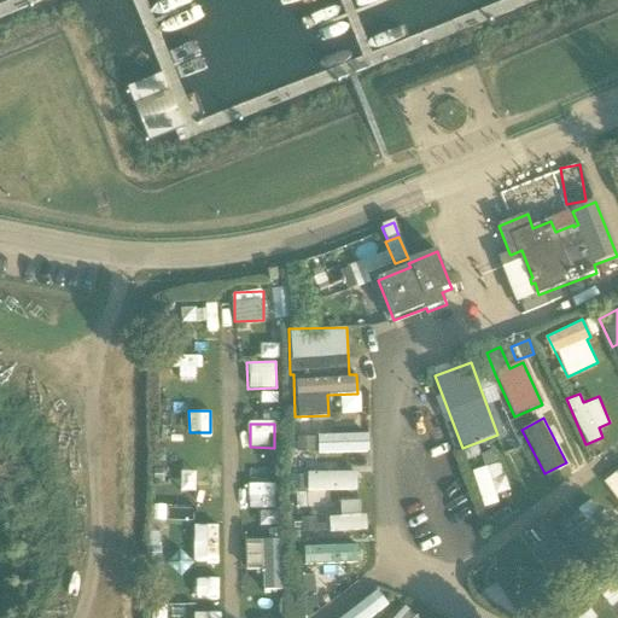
[(297,438),(297,453),(316,453),(316,438),(297,438)]
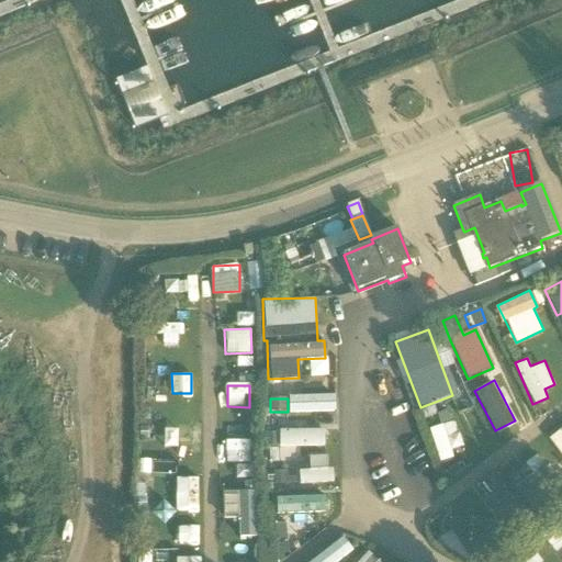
[(440,457),(464,448),(448,405),(424,414),(440,457)]
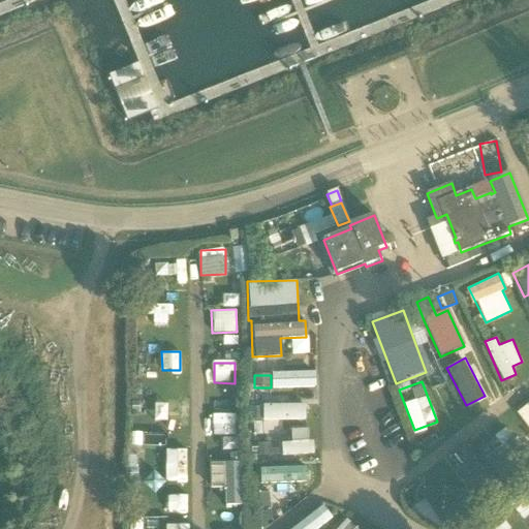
[(165,398),(166,427),(177,427),(176,398),(165,398)]
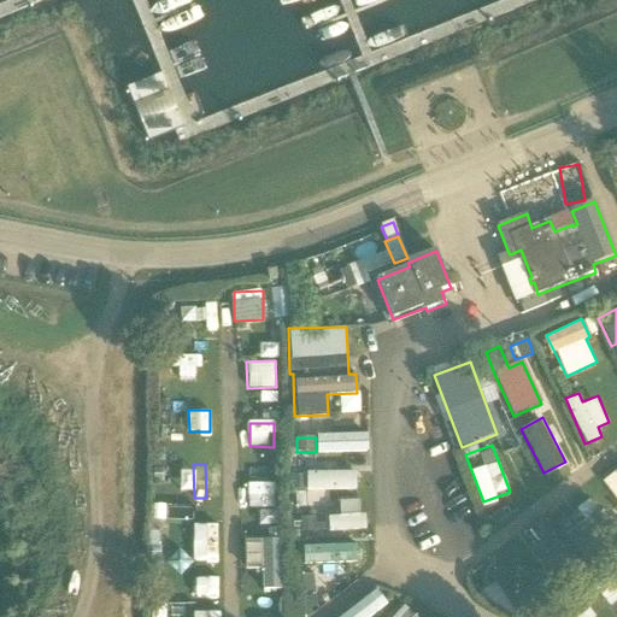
[(616,498),(616,509),(615,511),(616,513),(616,466),(603,479),(616,498)]
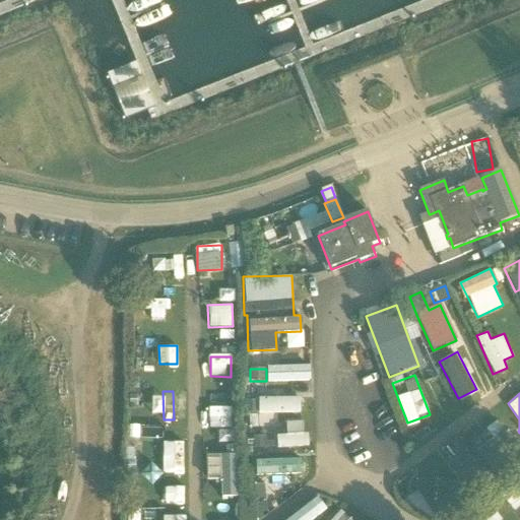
[(210,403),(210,427),(233,426),(232,403),(210,403)]
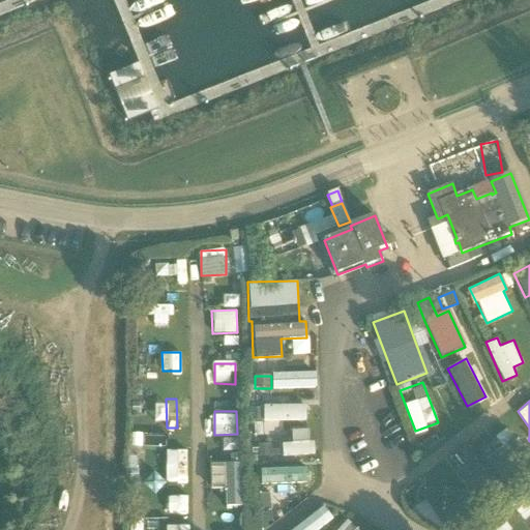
[(506,427),(496,435),(509,452),(520,445),(506,427)]
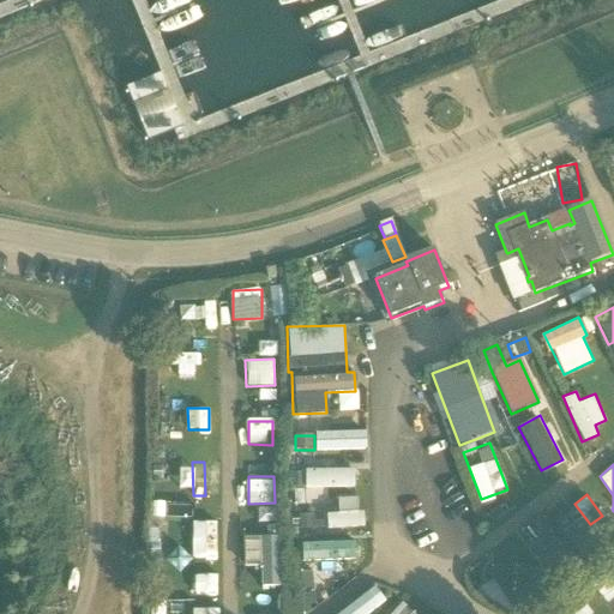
[(337,497),(338,523),(359,523),(359,495),(337,497)]
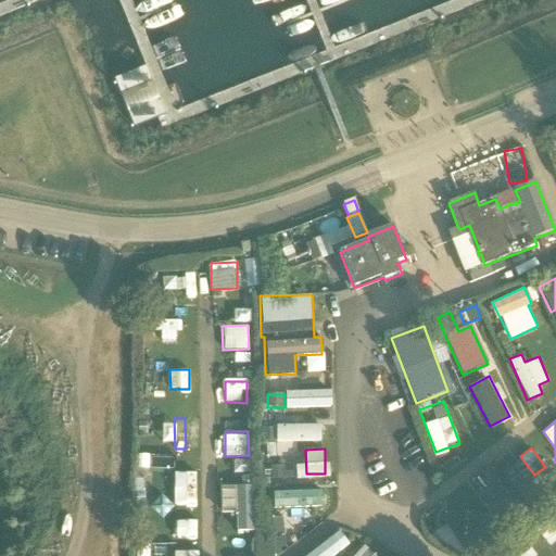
[(273,479),(286,479),(286,466),(272,467),(273,479)]
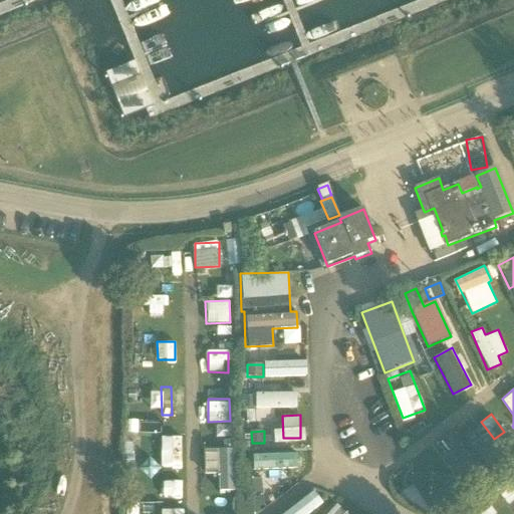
[(437,440),(449,465),(467,457),(456,432),(437,440)]
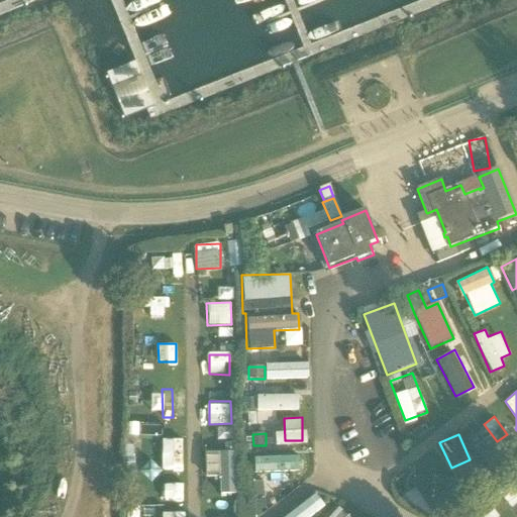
[(183,470),(184,438),(163,437),(162,470),(183,470)]
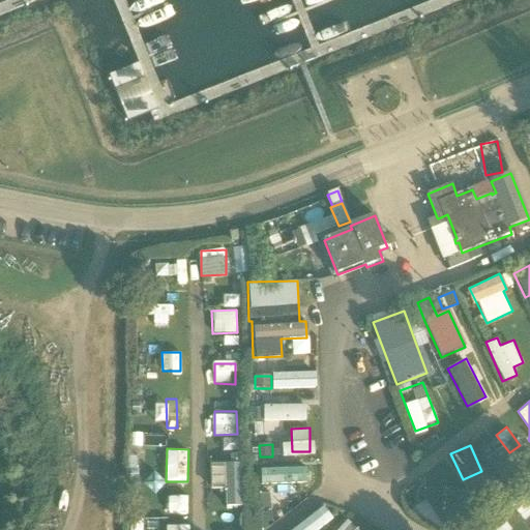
[(236,487),(236,462),(208,462),(208,487),(236,487)]
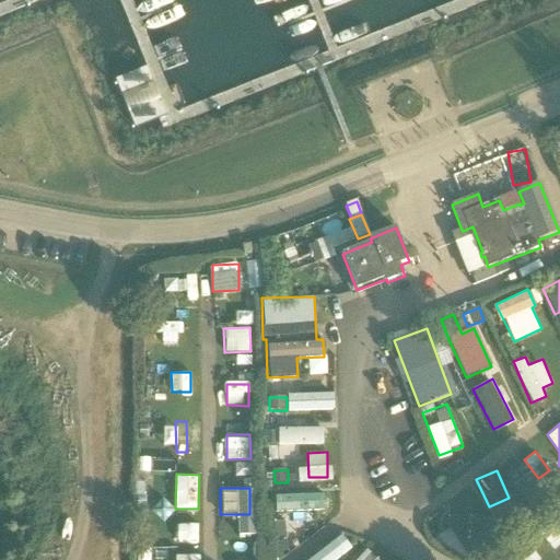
[(323,510),(322,492),(272,494),(272,512),(323,510)]
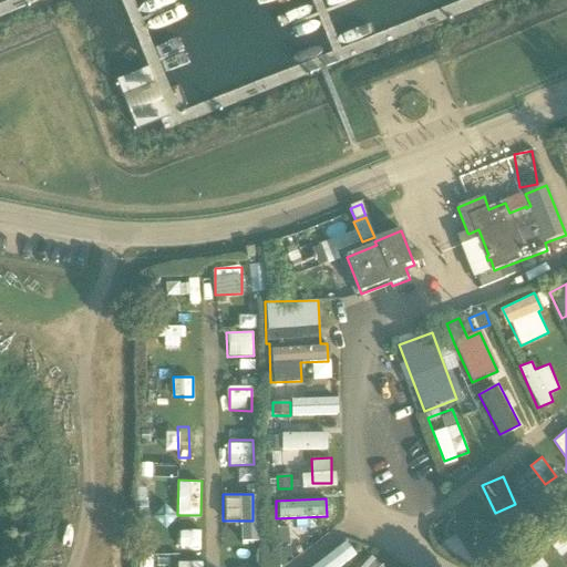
[(287,527),(278,528),(280,547),(289,547),(287,527)]
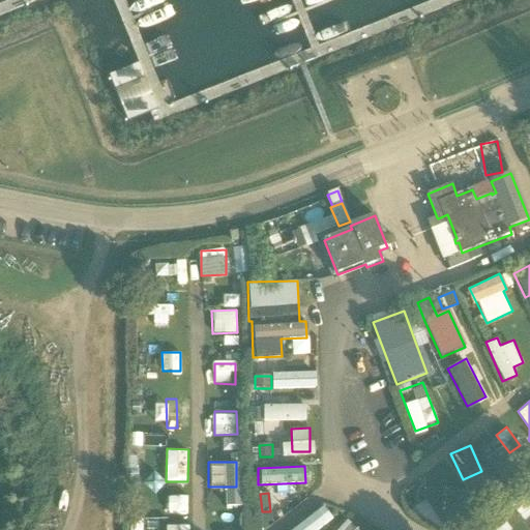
[(525,517),(529,512),(529,497),(529,496),(516,505),(525,517)]
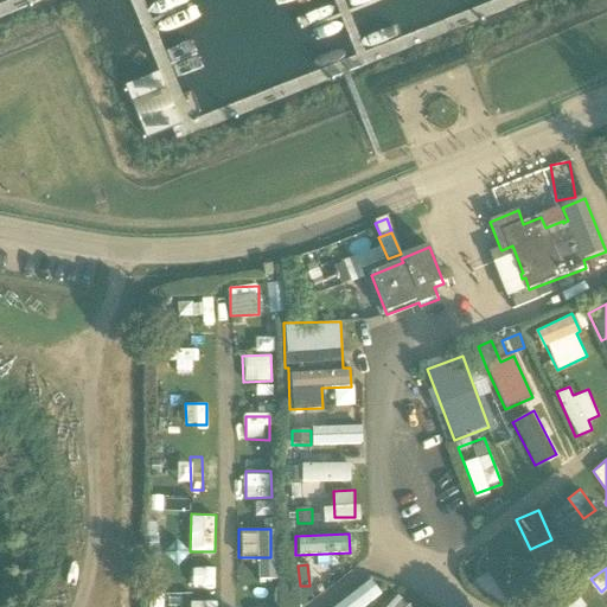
[(364,606),(382,593),(368,576),(332,606),(364,606)]
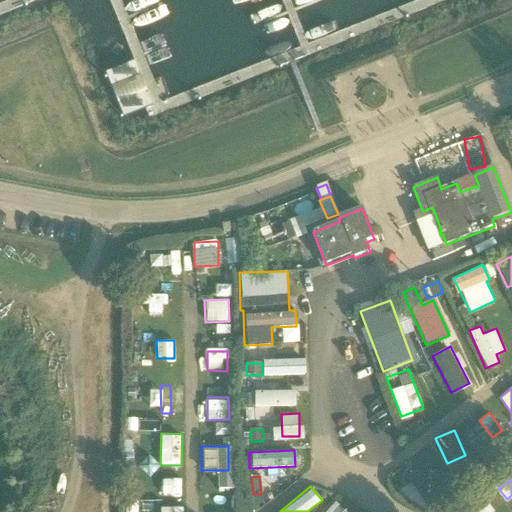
[(347,511),(335,501),(324,511),(347,511)]
